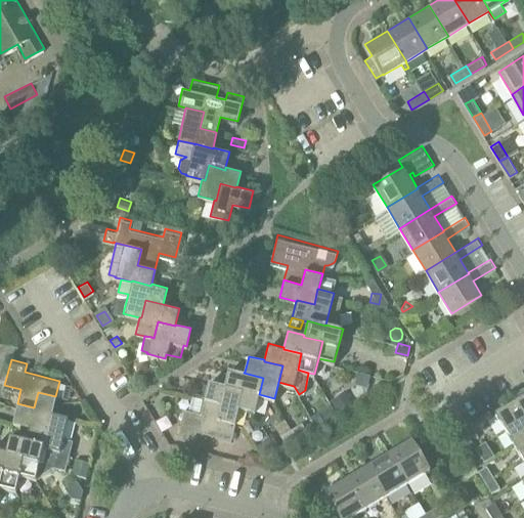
[(229,368),(225,383),(225,385),(242,389),(236,405),(238,406),(255,411),(259,394),(263,378),(244,373),(245,372),(229,368)]
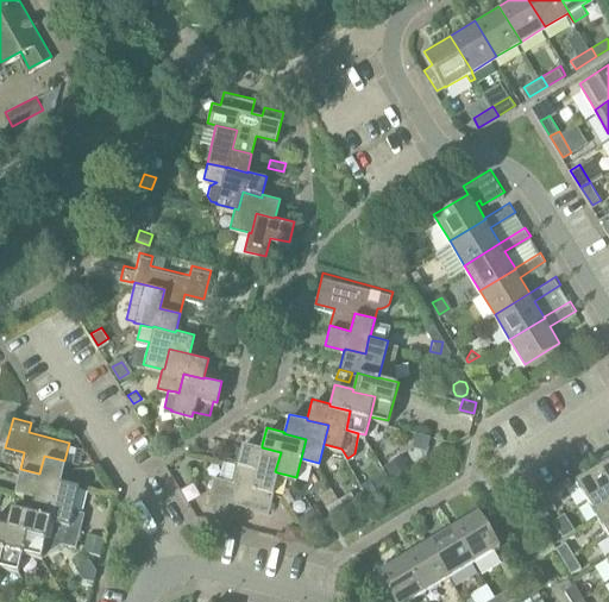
[(262,447),(262,445),(244,441),(239,461),(258,465),(253,484),(274,490),(277,472),(275,471),(281,452),(262,447)]
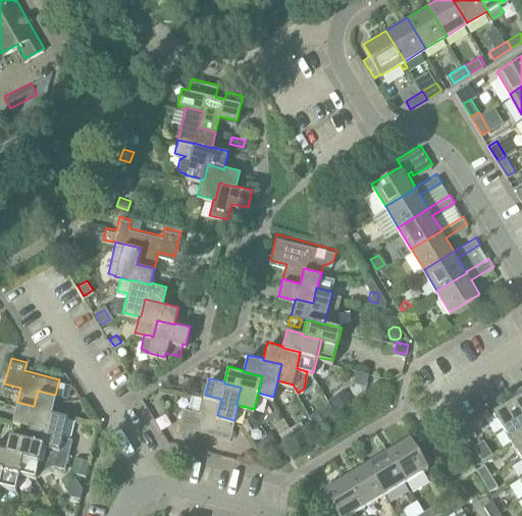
[(34,406),(17,402),(12,419),(28,423),(29,422),(46,427),(52,409),(55,395),(38,391),(34,406)]
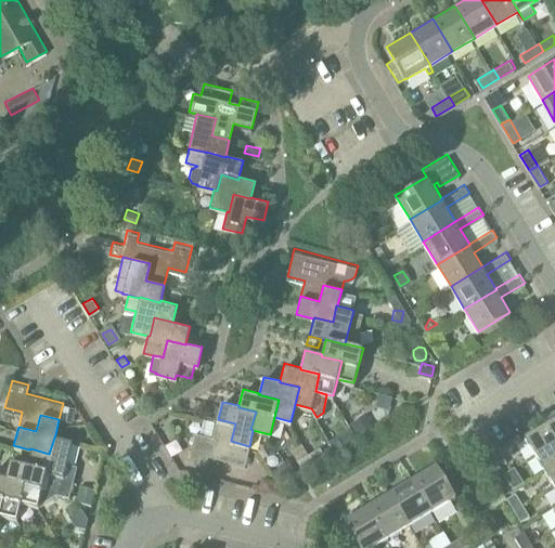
[(534,451),(554,438),(554,415),(525,433),(534,451)]
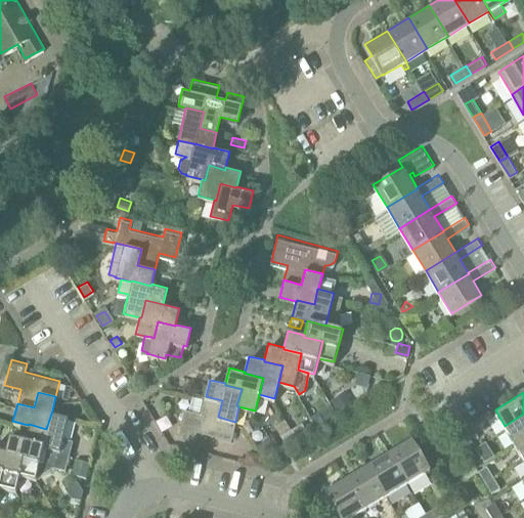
[(337,408),(352,399),(349,394),(334,403),(337,408)]
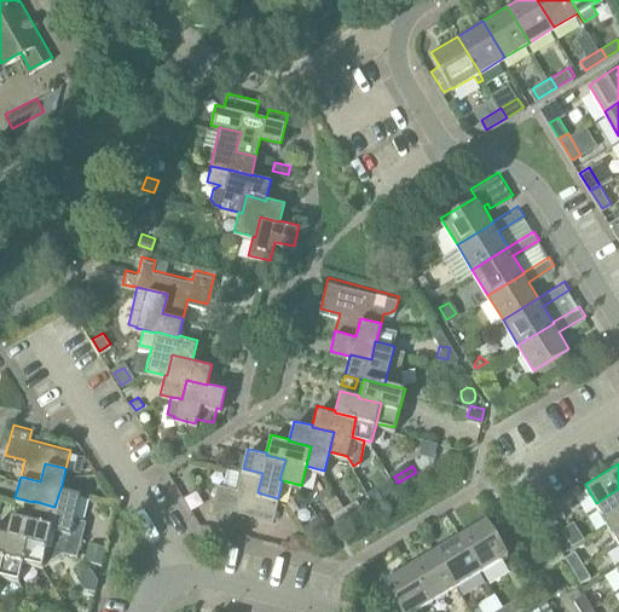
[(262,473),(243,468),(238,485),(218,480),(210,512),(229,517),(232,506),(273,517),(278,498),(258,492),(262,473)]
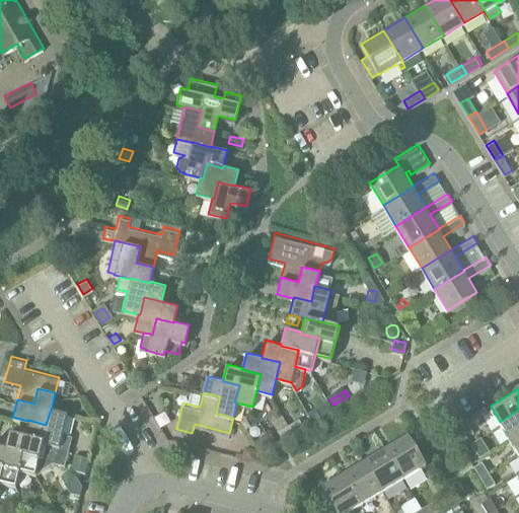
[(320,415),(314,406),(306,411),(312,420),(320,415)]
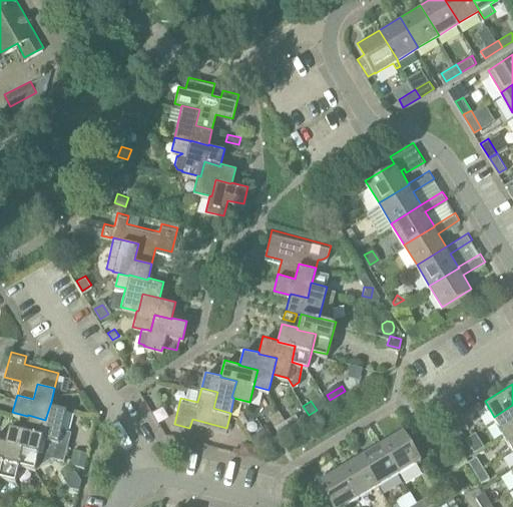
[(28,415),(27,416),(24,430),(24,431),(42,436),(57,439),(59,440),(67,406),(51,402),(45,420),(28,415)]
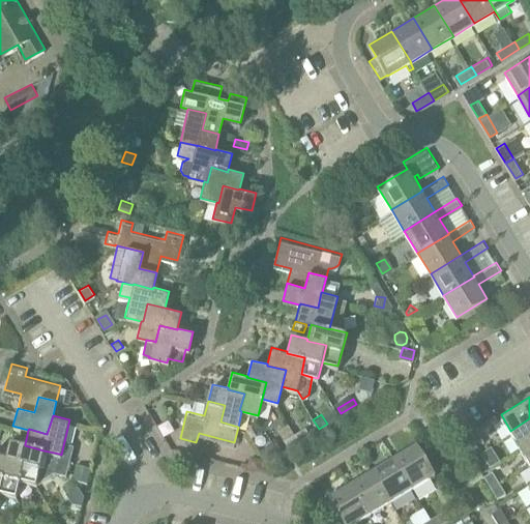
[(529,440),(529,418),(510,431),(521,446),(529,440)]
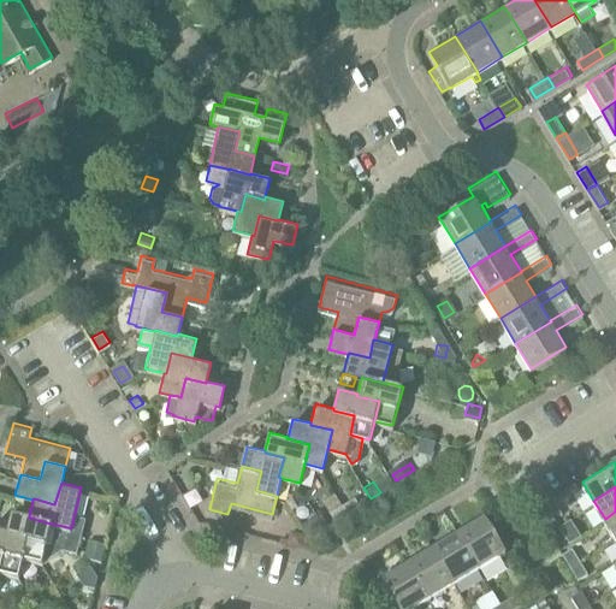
[(342,501),(348,509),(360,502),(354,494),(342,501)]
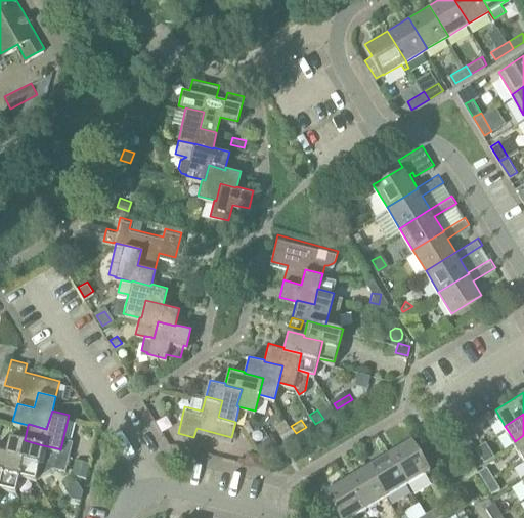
[(296,433),(291,426),(280,432),(286,439),(296,433)]
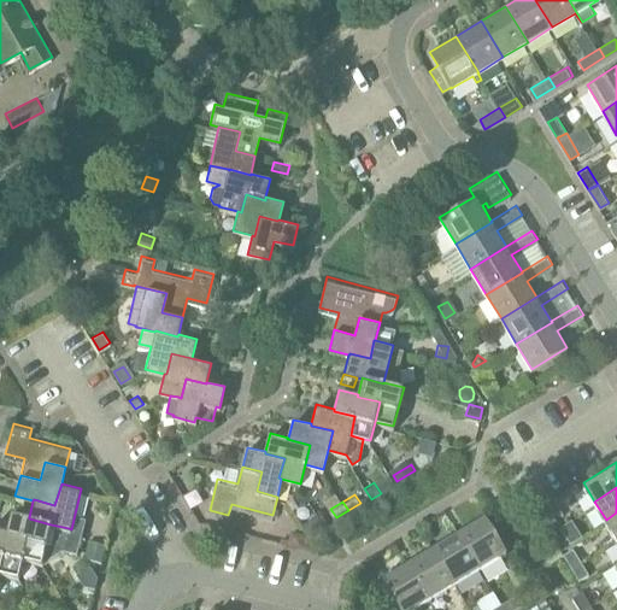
[(550,528),(560,522),(553,510),(542,516),(550,528)]
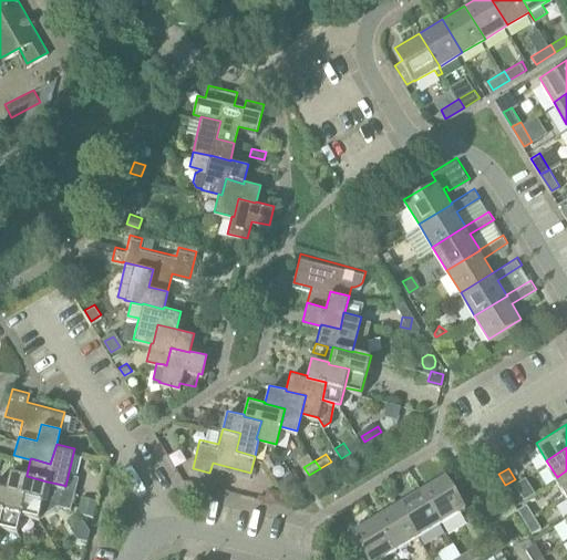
[(38,516),(44,491),(61,495),(63,485),(47,481),(27,476),(27,475),(10,470),(6,488),(6,489),(26,494),(22,512),(38,516)]
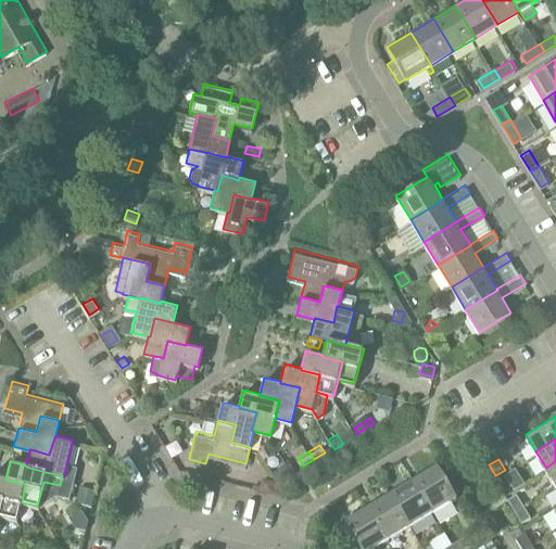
[(278,482),(283,479),(293,472),(286,461),(272,470),(278,482)]
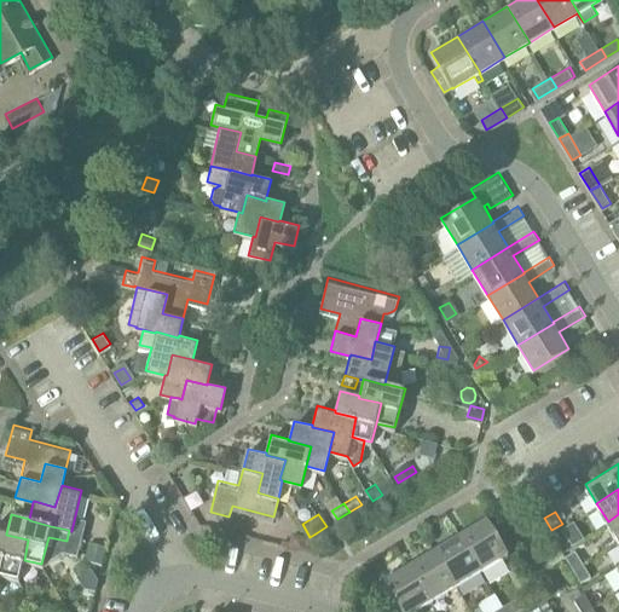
[(618,538),(618,514),(608,521),(618,540),(618,538)]
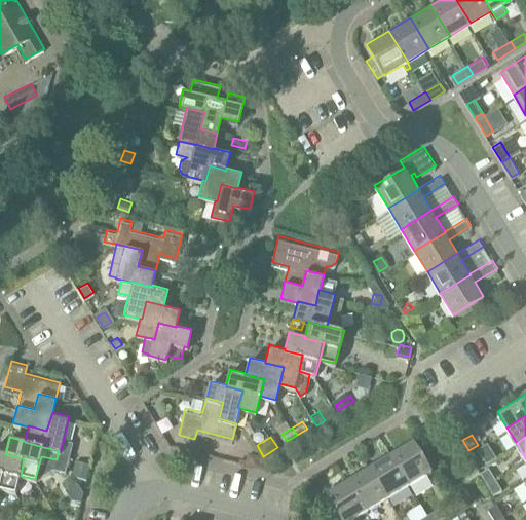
[(391,451),(410,482),(431,469),(413,438),(391,451)]
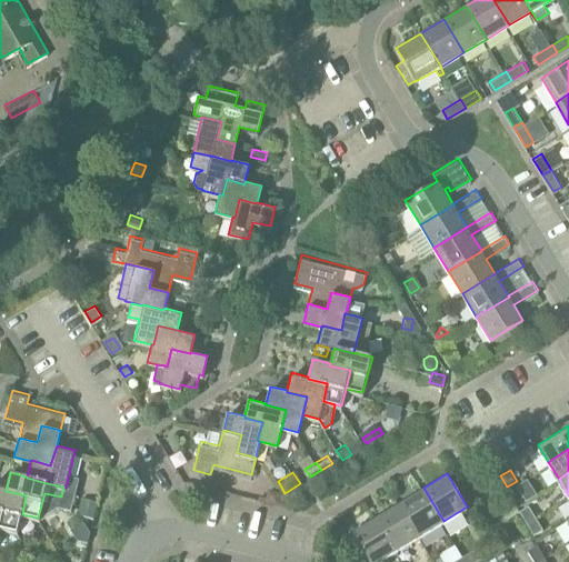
[(526,494),(517,481),(507,487),(516,500),(526,494)]
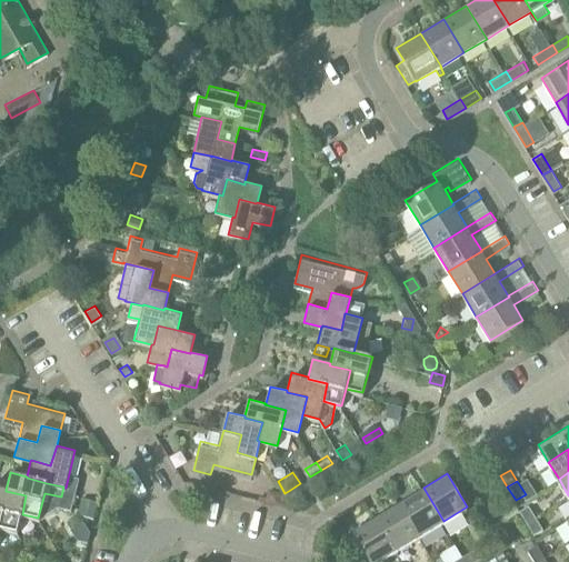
[(273,501),(278,502),(279,497),(280,489),(268,485),(265,499),(273,501)]
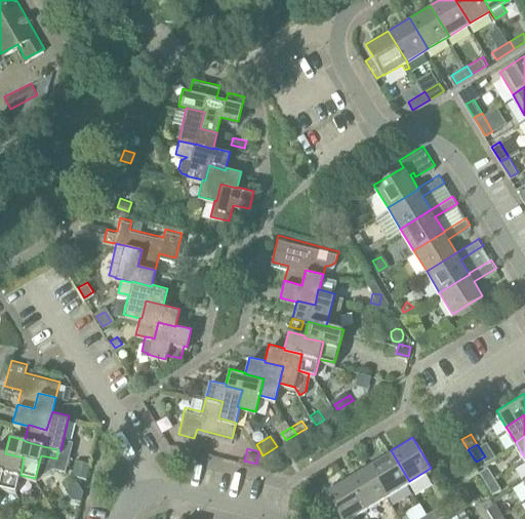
[(5,453),(5,452),(0,450),(0,468),(4,470),(1,487),(16,491),(21,475),(24,457),(5,453)]
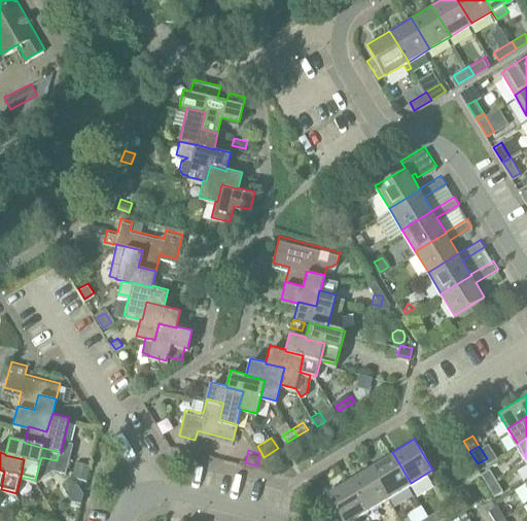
[(411,483),(392,452),(371,464),(389,495),(411,483)]
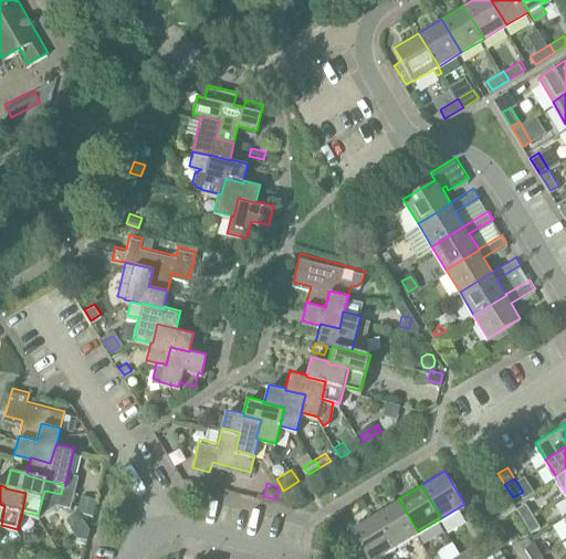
[(94,512),(97,496),(81,492),(77,509),(94,513),(94,512)]
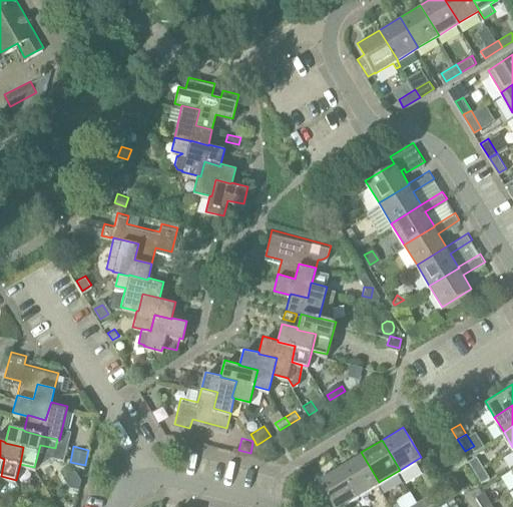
[(503,453),(511,466),(512,464),(512,446),(512,447),(503,453)]
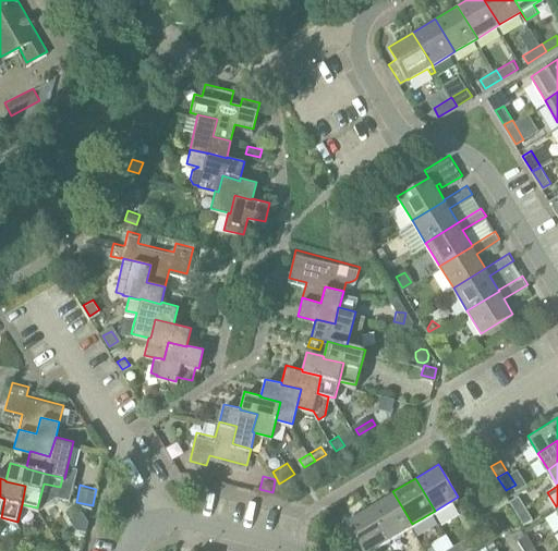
[(392,491),(370,504),(389,538),(412,524),(392,491)]
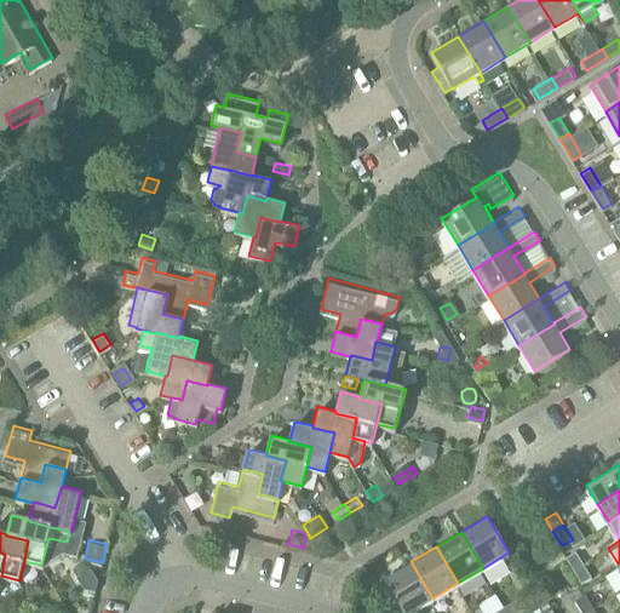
[(575,567),(585,561),(578,548),(567,554),(575,567)]
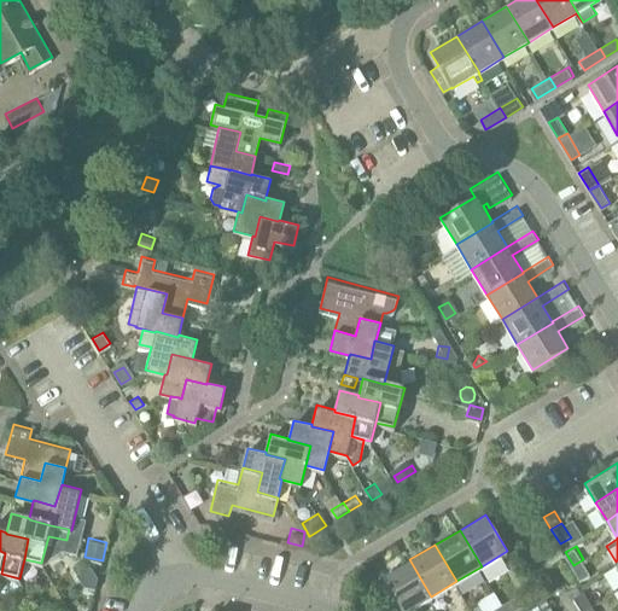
[(406,610),(431,597),(409,559),(384,575),(404,610),(406,610)]
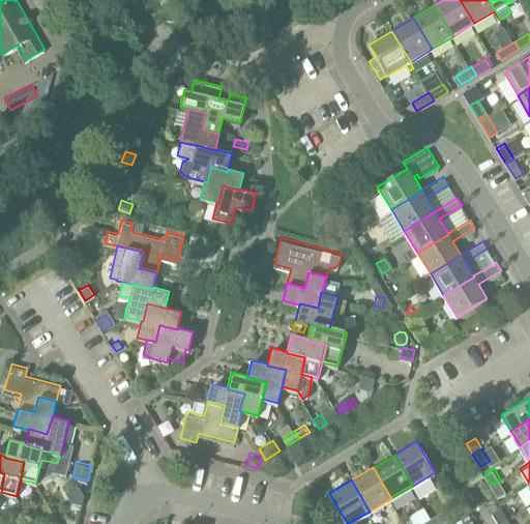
[(507,492),(500,479),(492,485),(499,497),(507,492)]
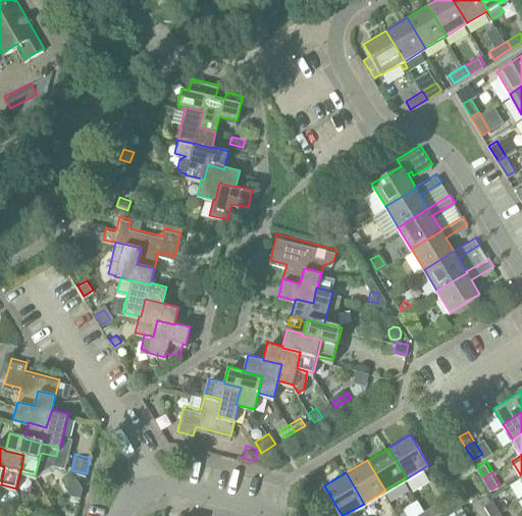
[(491,514),(501,509),(493,498),(485,504),(491,514)]
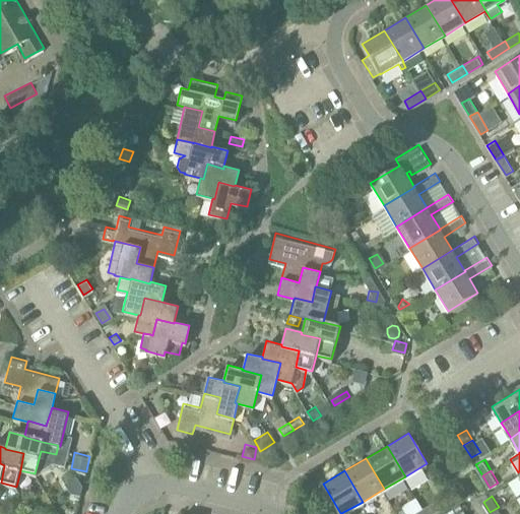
[(424,507),(427,513),(428,513),(443,505),(439,499),(438,498),(424,507)]
